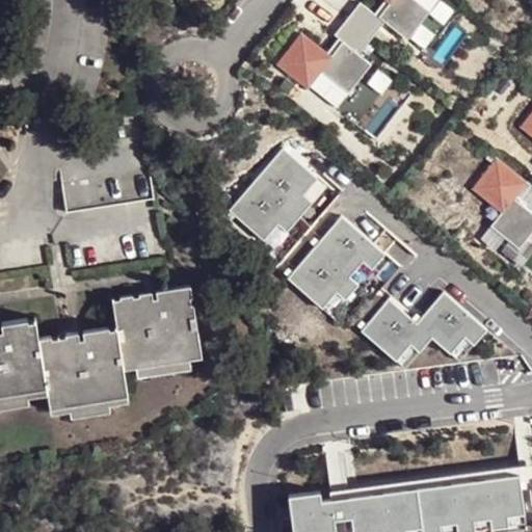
[(360,0),(357,0),(345,16),(371,36),(384,17),(405,32),(425,6),(417,0),(382,0),(374,11),(360,0)]
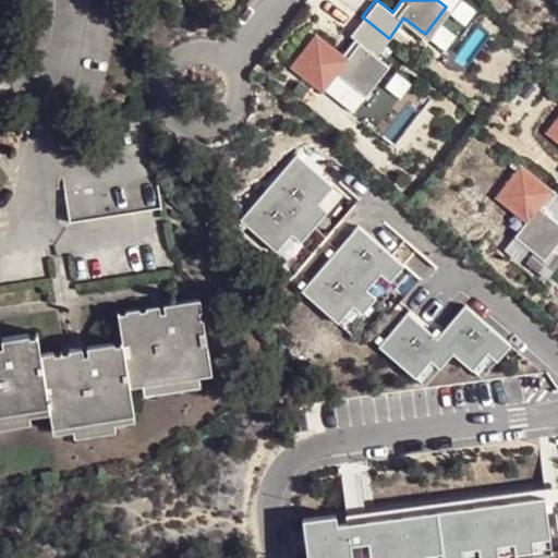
[(342,52),(314,29),(289,61),(322,87),(336,68),(365,92),(388,62),(377,53),(389,38),(362,16),(350,32),(355,36),(342,52)]
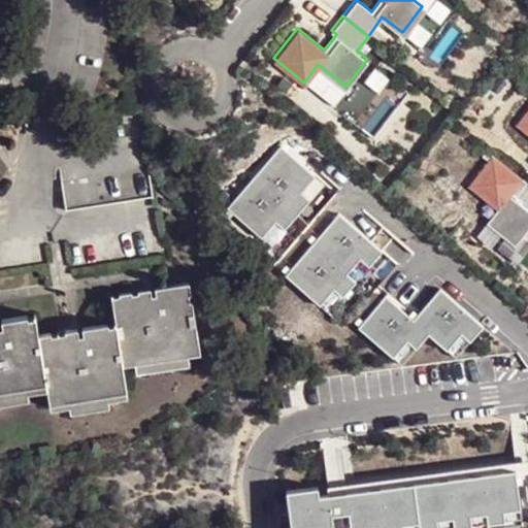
[(527,106),(516,123),(527,132),(527,106)]
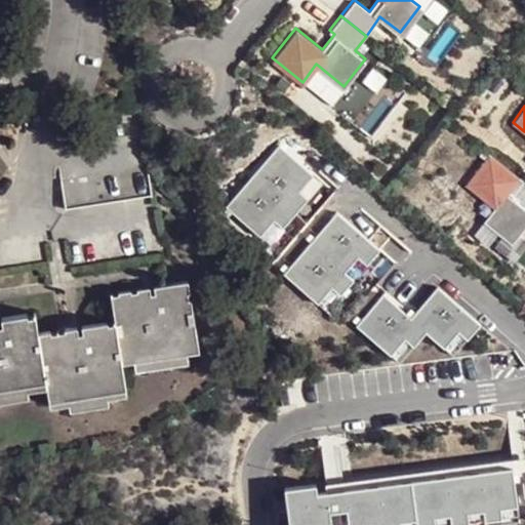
[(280,150),(228,208),(261,239),(276,223),(283,230),(309,202),(299,194),(313,179),(280,150)]
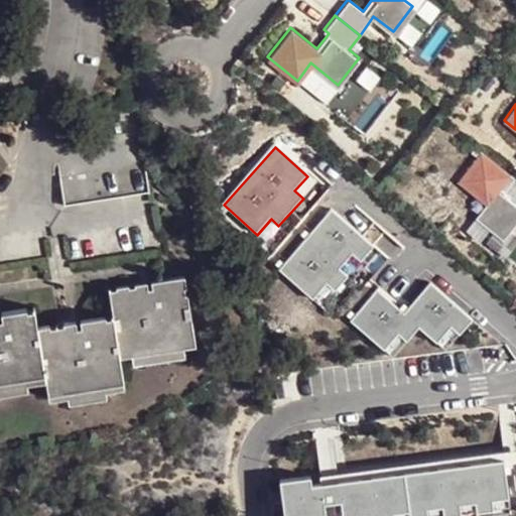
[(511,172),(481,149),(457,178),(487,202),(475,217),(503,238),(515,219),(515,204),(497,190),(511,172)]
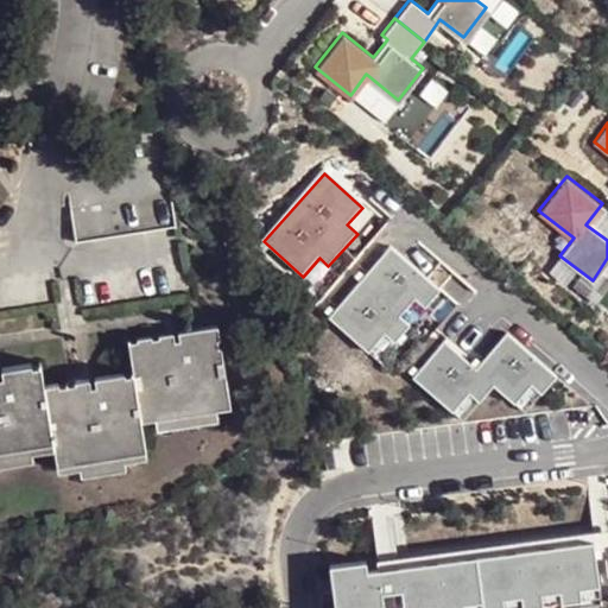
[(172,191),(70,206),(76,241),(177,225),(172,191)]
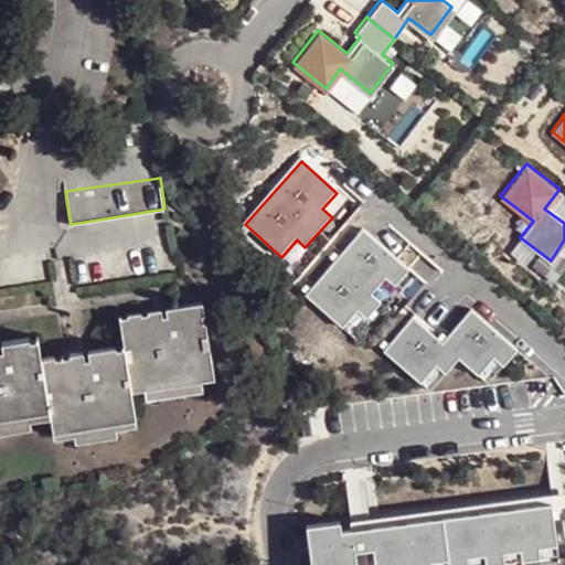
[(363,228),(304,297),(343,331),(359,313),(365,319),(380,304),(372,297),(388,278),(397,287),(412,272),(363,228)]
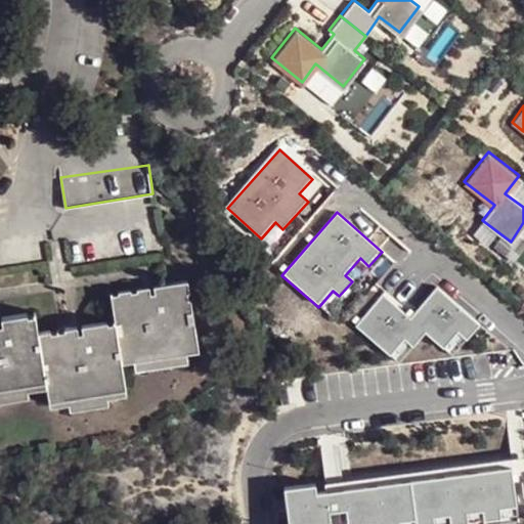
[(0,397),(28,393),(27,387),(47,384),(49,398),(50,404),(69,402),(69,406),(107,401),(107,396),(126,392),(125,386),(122,362),(134,360),(136,369),(188,361),(187,351),(198,349),(190,298),(187,298),(186,293),(189,292),(188,280),(154,286),(155,293),(150,294),(149,287),(137,289),(137,291),(131,292),(131,291),(119,292),(119,295),(111,296),(115,321),(106,323),(106,321),(82,324),(83,333),(78,333),(76,326),(63,329),(63,331),(51,333),(51,331),(38,333),(35,313),(28,315),(28,313),(1,317),(2,323),(0,323),(0,397)]
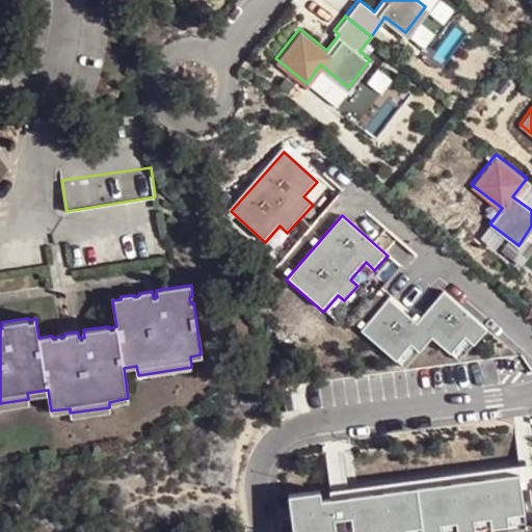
[(391,297),(362,330),(397,361),(411,345),(419,351),(430,338),(451,356),(466,340),(475,348),(490,329),(445,290),(418,321),(391,297)]
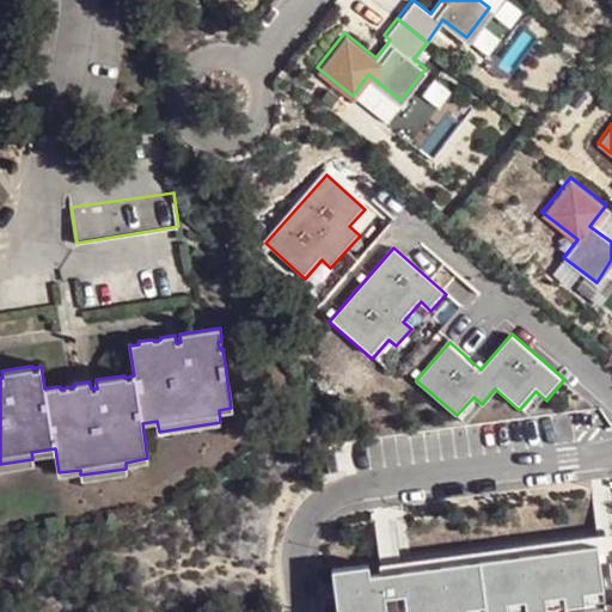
[(369,569),(334,574),(338,611),(557,611),(607,605),(599,548),(371,581),(369,569)]
